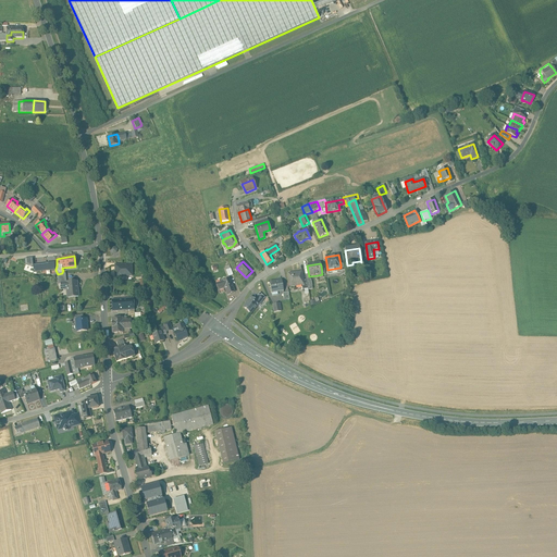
[(132,264),(115,265),(115,276),(116,277),(121,277),(121,276),(121,274),(132,274),(132,264)]
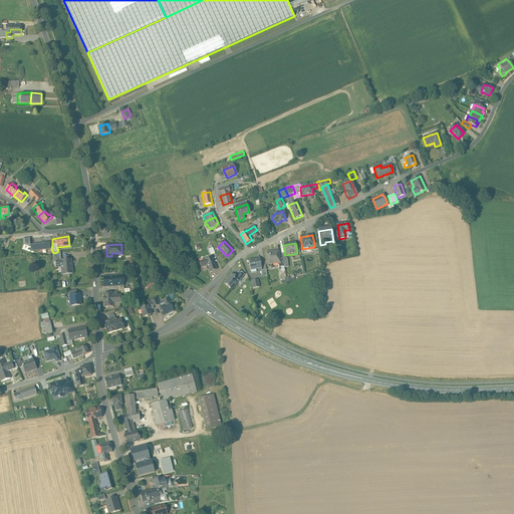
[(278,251),(266,253),(268,265),(279,264),(280,263),(280,260),(278,251)]
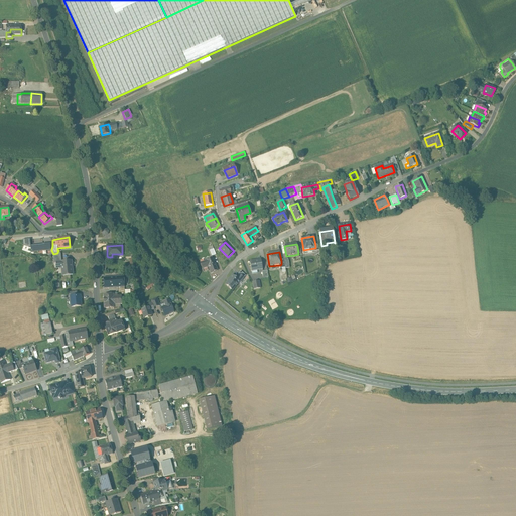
[(210,259),(206,261),(205,261),(205,262),(201,263),(203,269),(209,267),(208,266),(215,264),(213,259),(210,260),(210,259)]
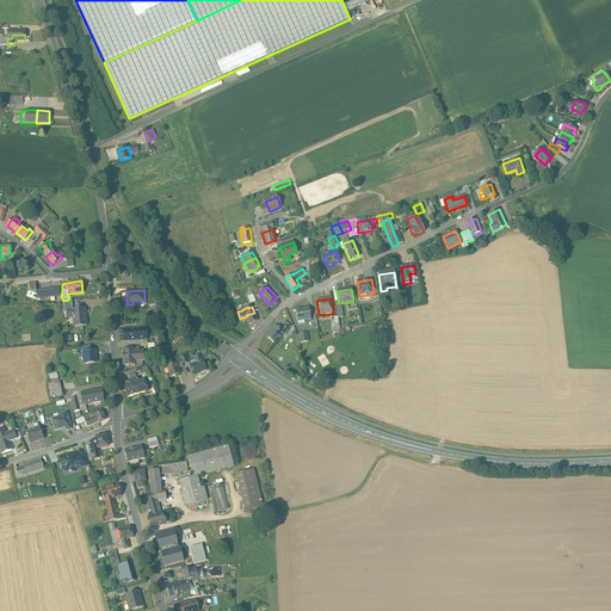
[(309,308),(296,310),(297,321),(310,319),(309,308)]
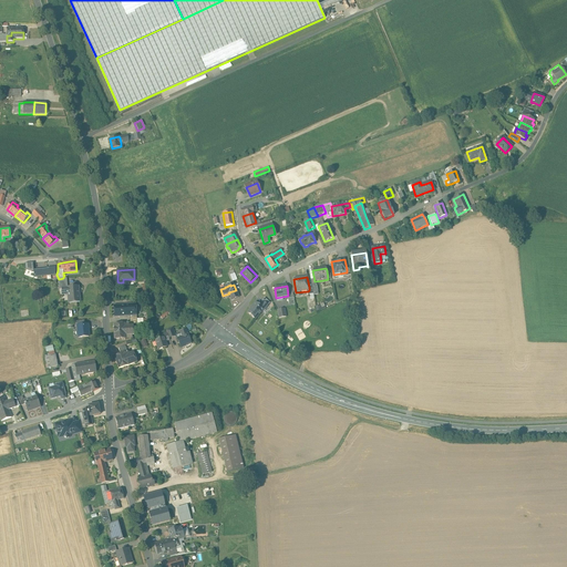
[(66,288),(63,288),(63,289),(63,295),(68,294),(69,301),(80,301),(79,287),(66,288)]
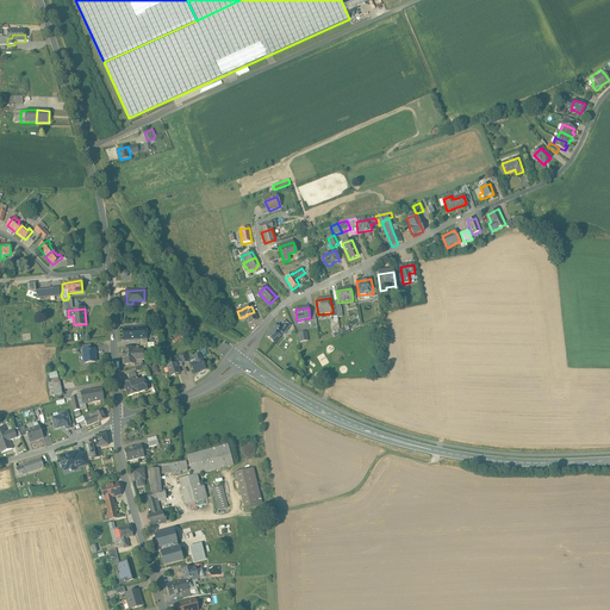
[(254,312),(246,315),(247,316),(249,323),(256,321),(254,312)]
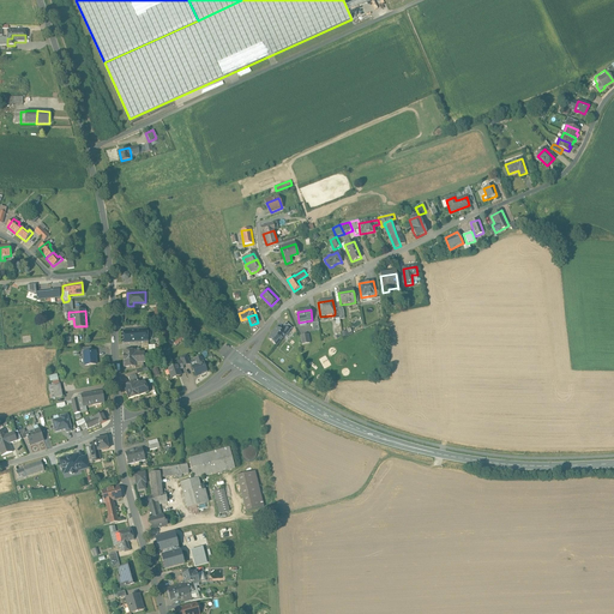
[(137,329),(124,330),(124,343),(138,342),(137,329)]
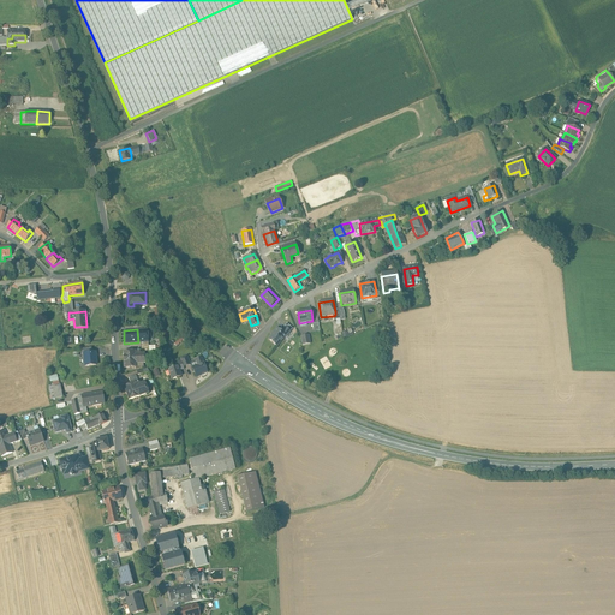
[(149,329),(137,329),(138,342),(141,342),(149,342),(149,329)]
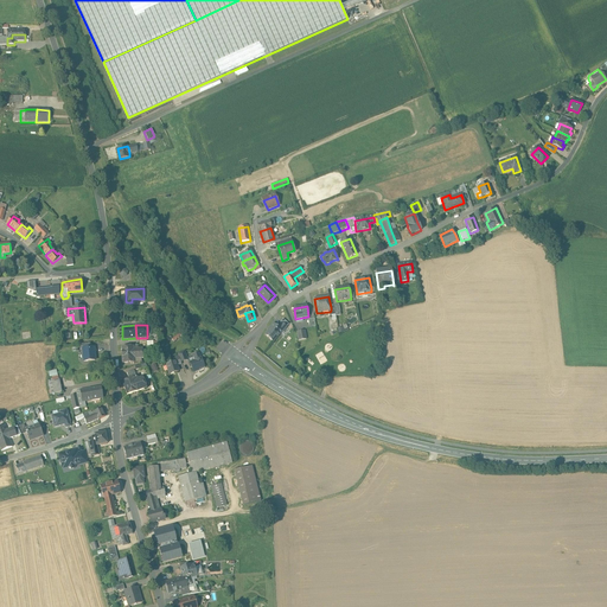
[(274,325),(270,328),(270,330),(264,336),(273,343),(280,336),(281,337),(285,333),(283,332),(279,328),(274,325)]
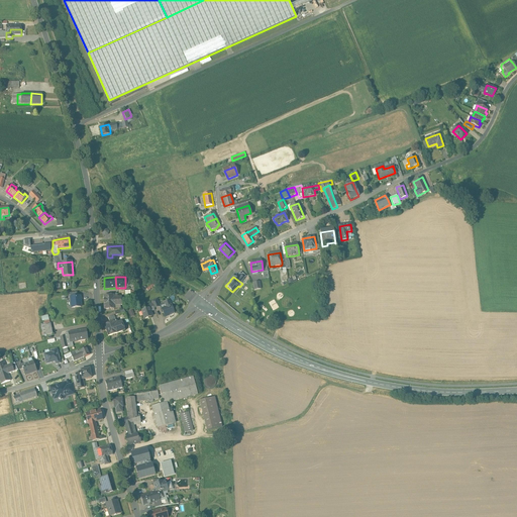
[(113,295),(103,296),(104,310),(114,309),(114,306),(113,295)]
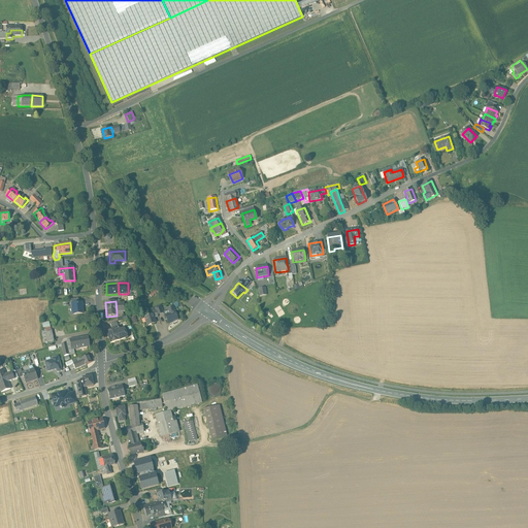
[(124,303),(120,303),(120,301),(116,301),(117,312),(125,311),(124,303)]
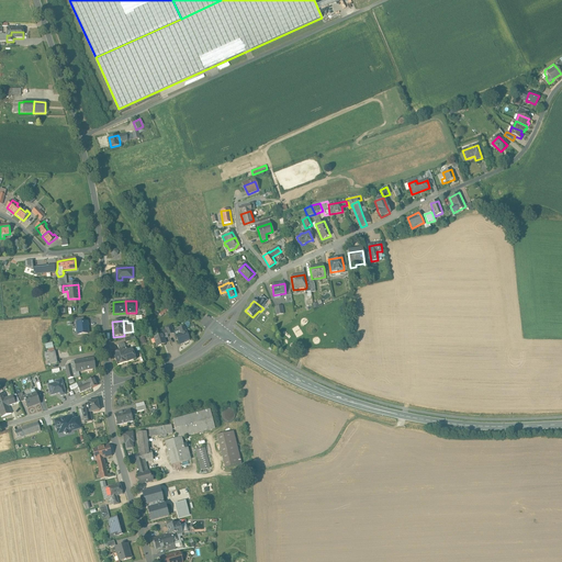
[(85,322),(77,323),(78,335),(88,334),(87,322),(85,322)]
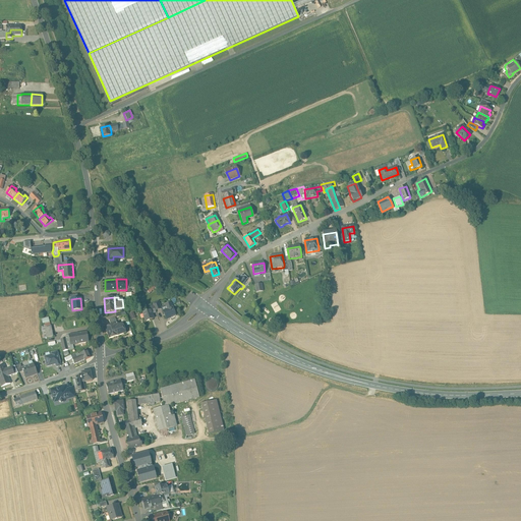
[(158,301),(153,303),(154,306),(155,311),(161,309),(158,301)]
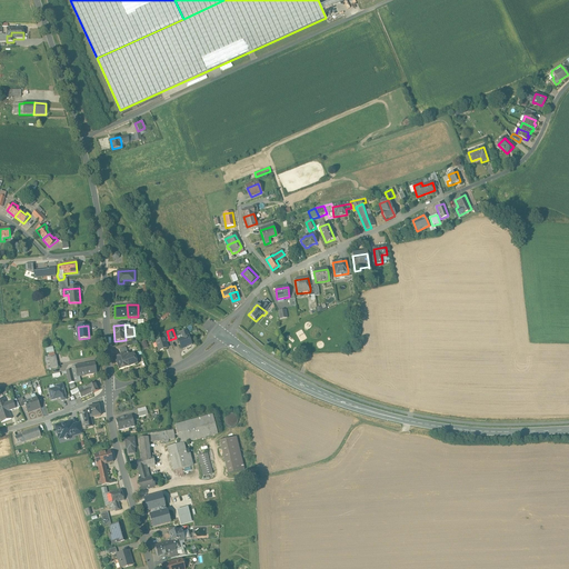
[(187,331),(181,333),(182,339),(178,340),(181,349),(191,345),(189,337),(188,337),(187,331)]
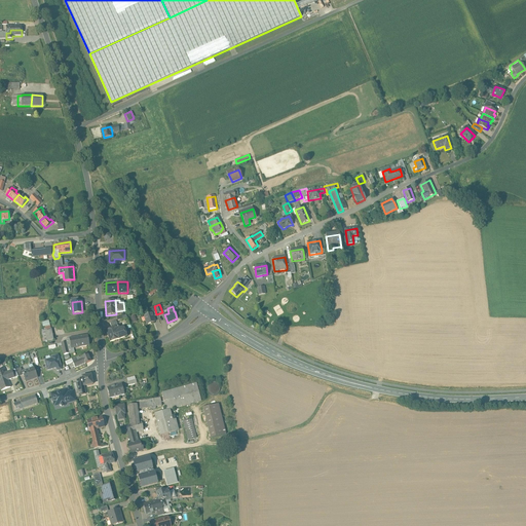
[(152,313),(149,315),(148,314),(147,315),(145,316),(148,325),(155,323),(152,313)]
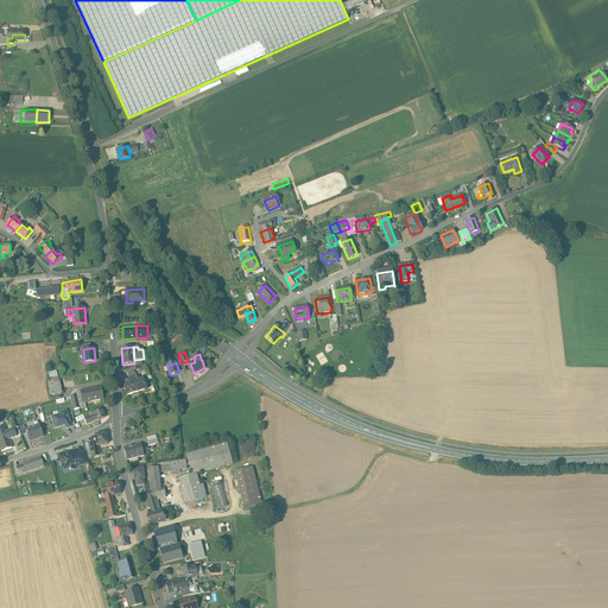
[(130,380),(124,382),(128,396),(139,392),(139,391),(147,388),(144,378),(138,380),(137,378),(130,380)]
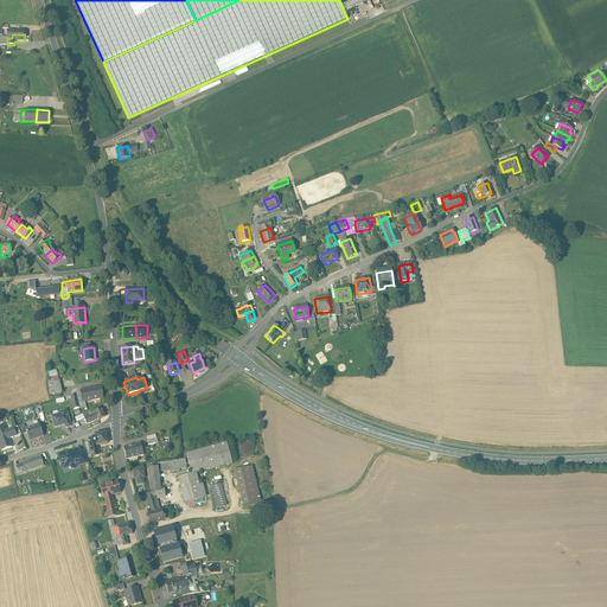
[(59,381),(49,383),(51,395),(62,393),(59,381)]
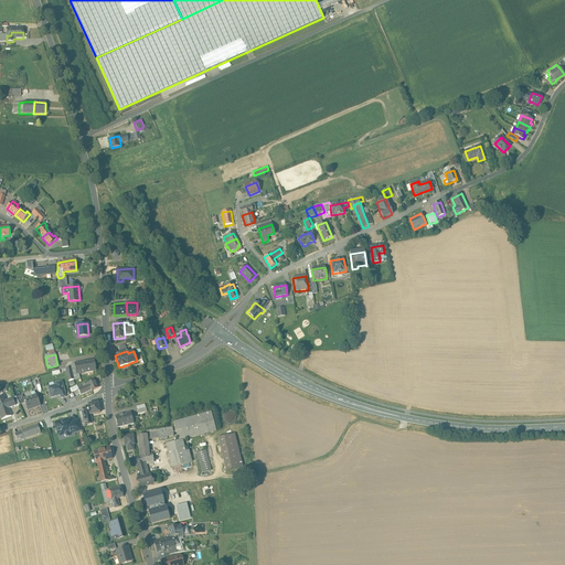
[(94,360),(85,362),(87,372),(96,371),(94,360)]
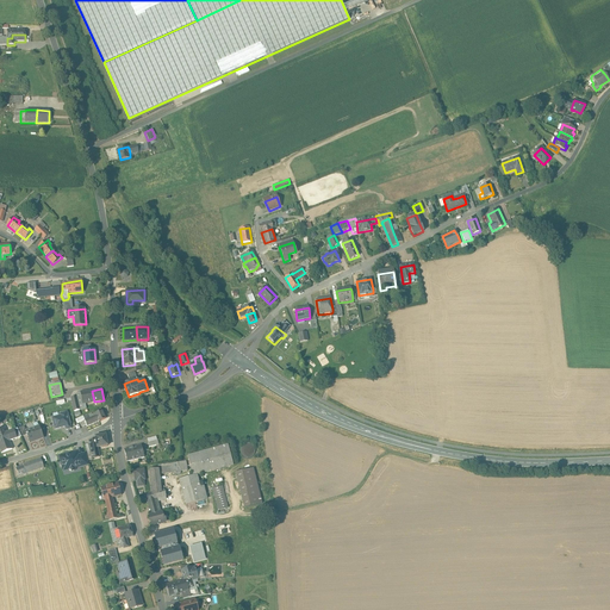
[(92,391),(81,393),(83,404),(86,404),(94,402),(92,391)]
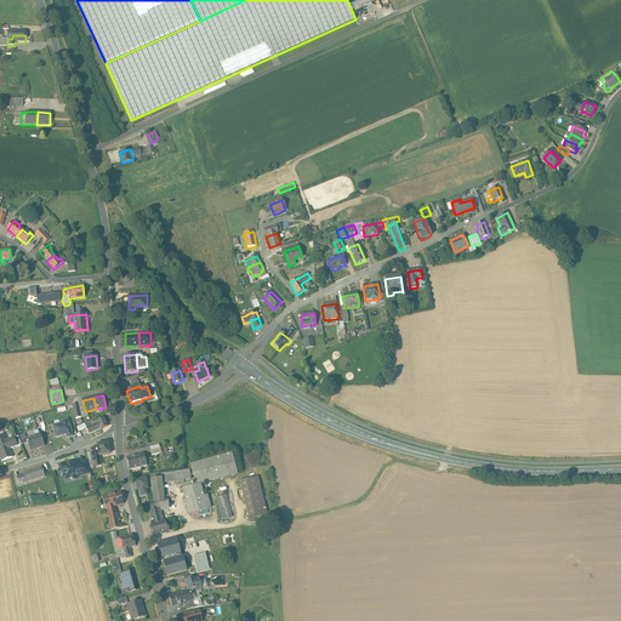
[(85,411),(83,400),(78,400),(78,404),(81,417),(89,416),(87,411),(85,411)]
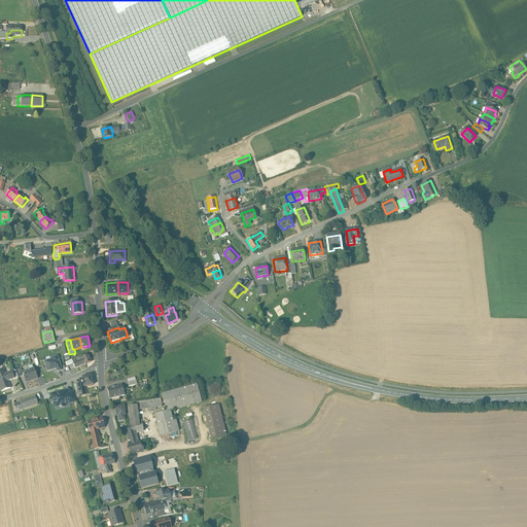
[(79,358),(80,359),(73,362),(75,367),(75,369),(85,363),(85,364),(91,361),(88,354),(79,358)]
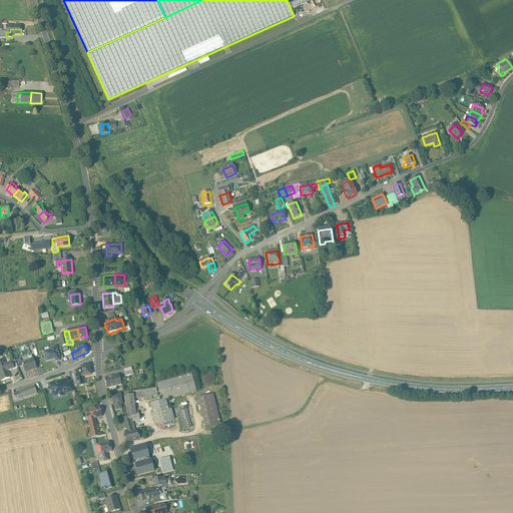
[(50,350),(43,351),(46,362),(54,359),(55,362),(60,361),(56,346),(49,348),(50,350)]
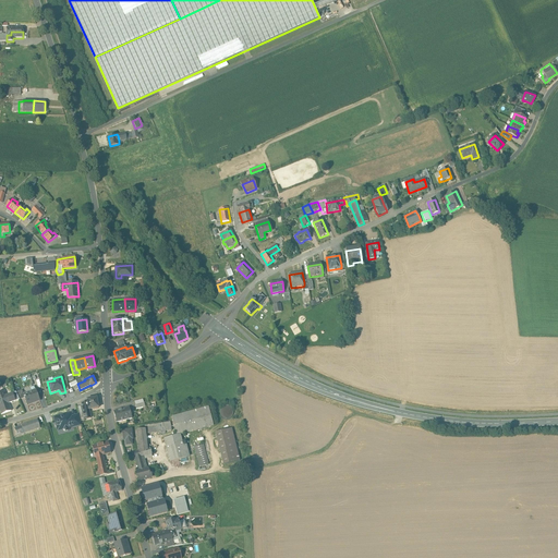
[(22,390),(15,392),(20,400),(25,398),(24,396),(22,390)]
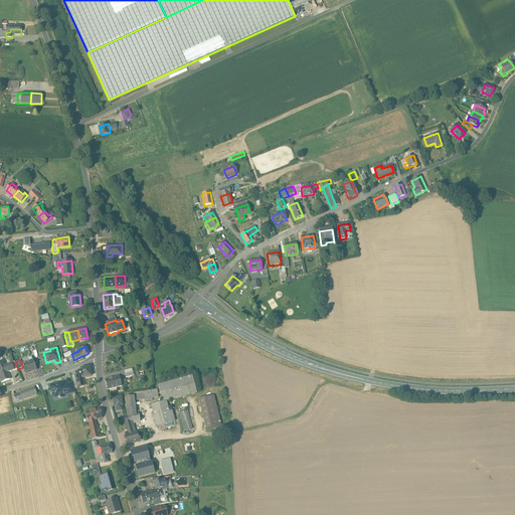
[(29,362),(26,363),(27,364),(22,365),(23,367),(25,373),(36,369),(33,360),(29,362)]
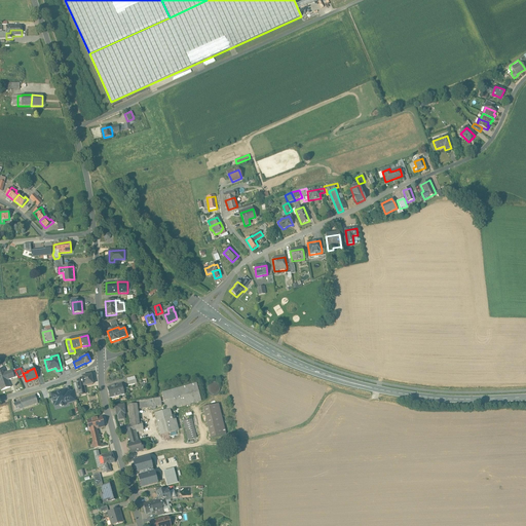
[(4,369),(0,370),(0,386),(1,390),(10,387),(8,381),(14,378),(12,371),(5,373),(4,369)]
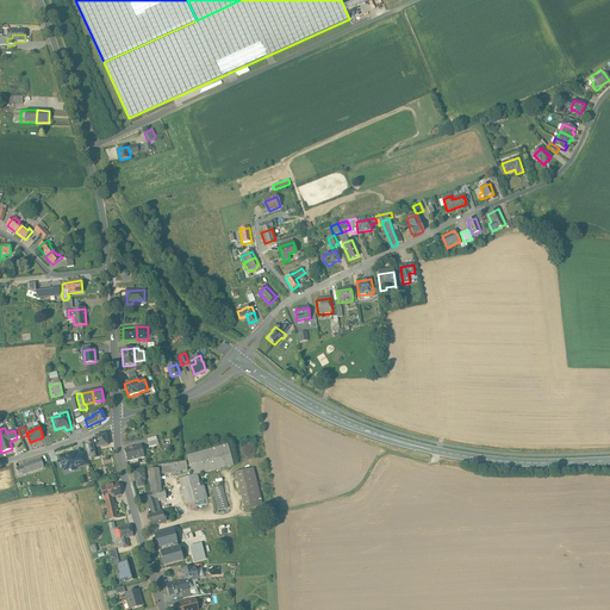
[(106,435),(95,437),(95,440),(98,448),(109,446),(106,435)]
